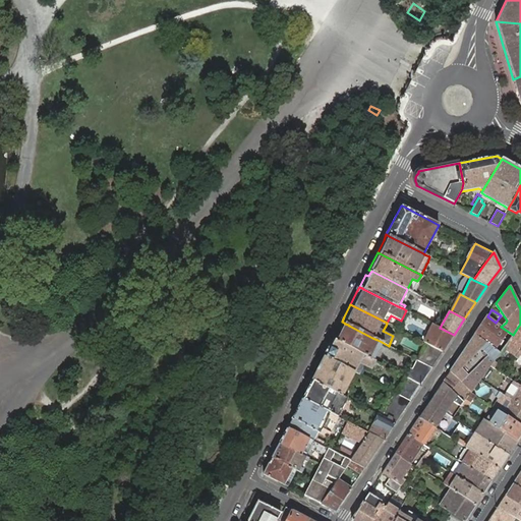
[(496,323),(487,316),(475,335),(486,343),(500,353),(504,348),(506,345),(513,335),(501,327),(496,323)]
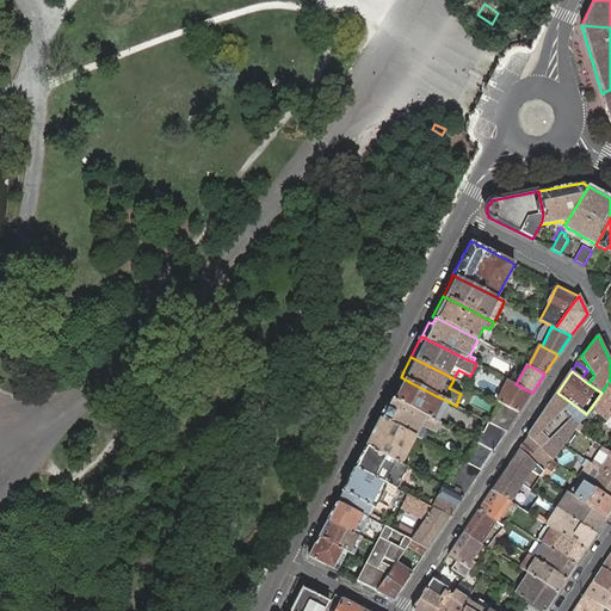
[(396,386),(390,397),(394,400),(397,401),(399,402),(411,408),(432,419),(437,423),(443,411),(448,401),(443,399),(437,396),(409,382),(408,381),(405,380),(403,378),(401,377),(396,386)]
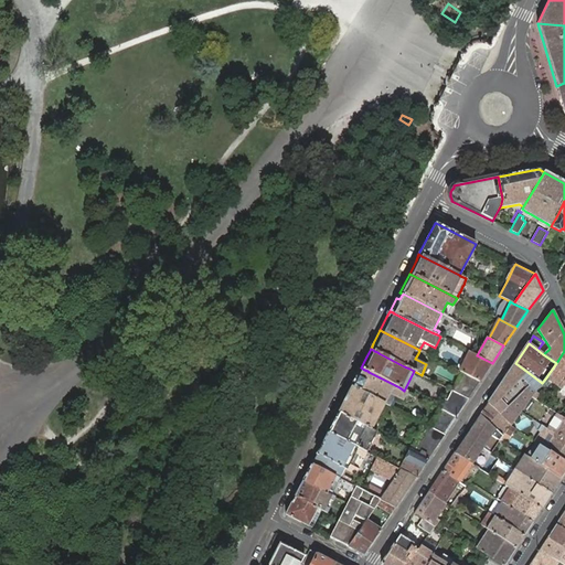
[(564,379),(564,351),(556,363),(548,374),(546,377),(560,387),(561,384),(564,379)]
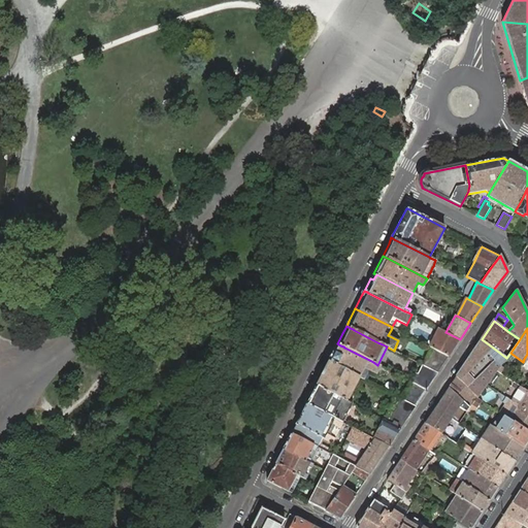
[(430,347),(432,348),(449,357),(460,339),(446,332),(439,329),(430,347)]
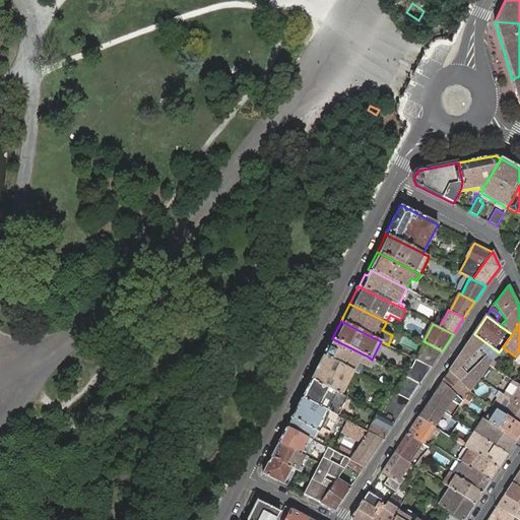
[(459,356),(449,371),(454,375),(469,392),(479,379),(481,376),(488,368),(490,366),(499,352),(485,342),(474,334),(464,349),(472,356),(466,363),(459,356)]
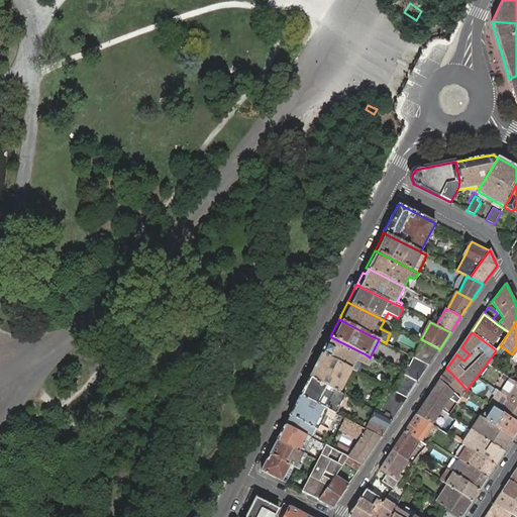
[(330,336),(321,354),(338,363),(350,369),(356,372),(357,369),(360,363),(369,367),(373,358),(370,357),(366,354),(347,345),(337,340),(336,339),(333,338),(330,336)]
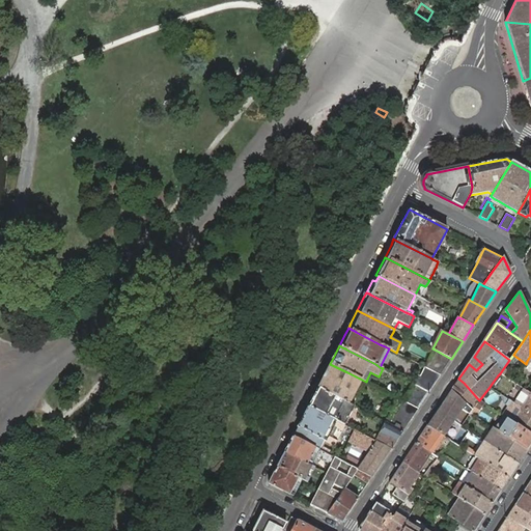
[(425,367),(440,374),(451,359),(435,350),(425,367)]
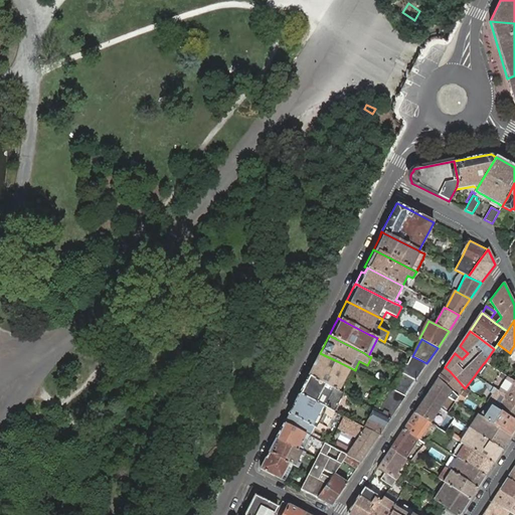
[(460,346),(455,353),(462,359),(468,353),(460,346)]
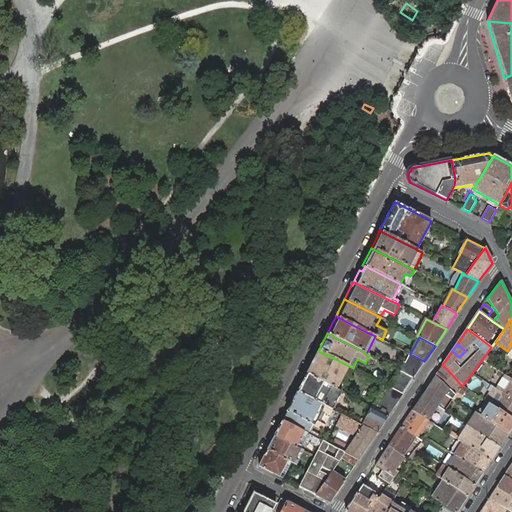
[(318,351),(306,374),(331,386),(335,389),(347,365),(335,359),(318,351)]
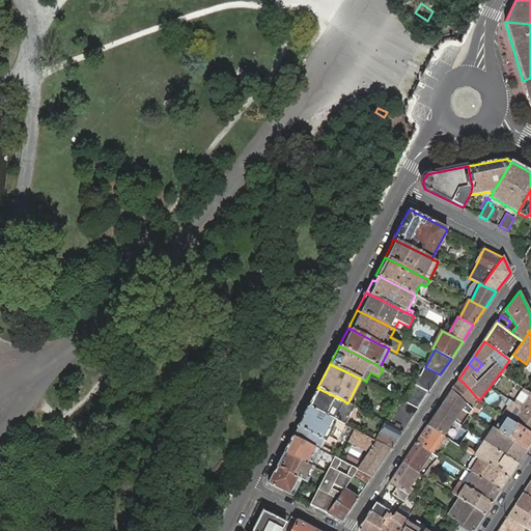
[(414,384),(428,392),(440,374),(425,367),(423,370),(420,375),(419,374),(414,384)]
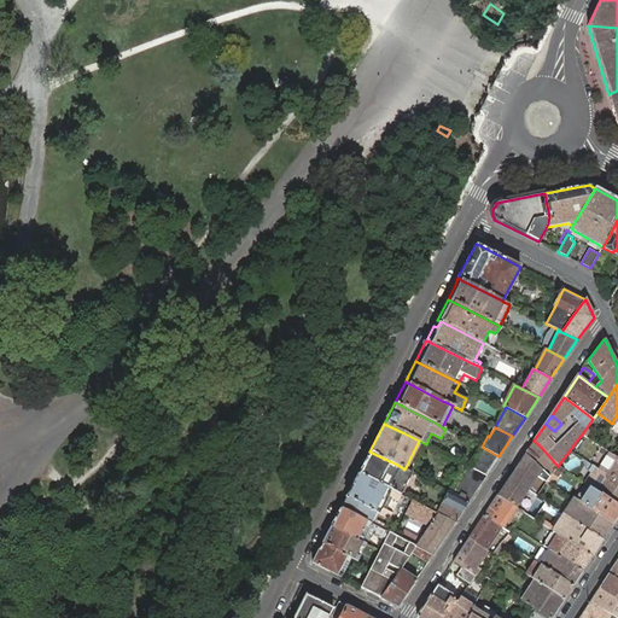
[(579,437),(572,447),(578,450),(584,442),(579,437)]
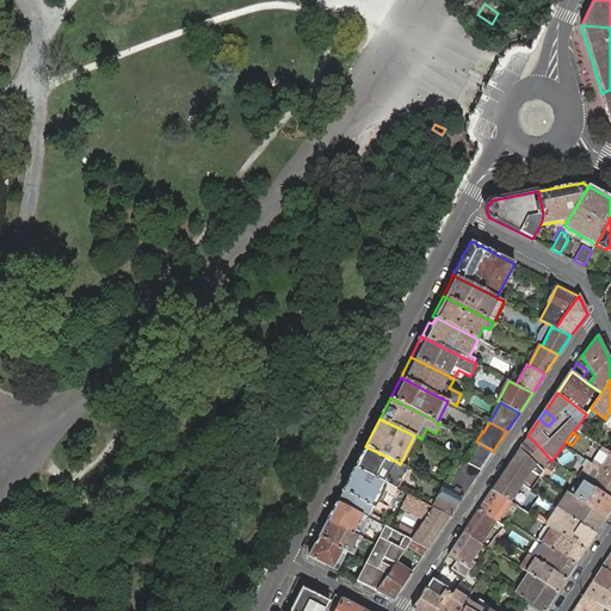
[(537,464),(544,471),(545,469),(551,461),(534,440),(528,436),(519,449),(536,466),(537,464)]
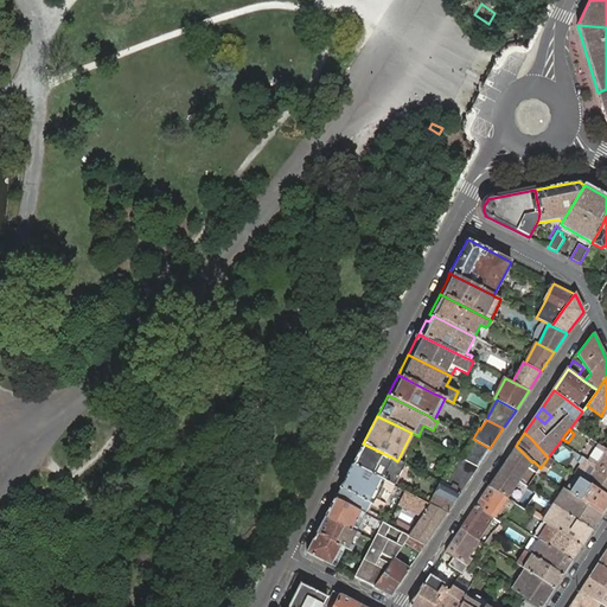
[(461,459),(478,467),(490,448),(473,439),(472,439),(461,459)]
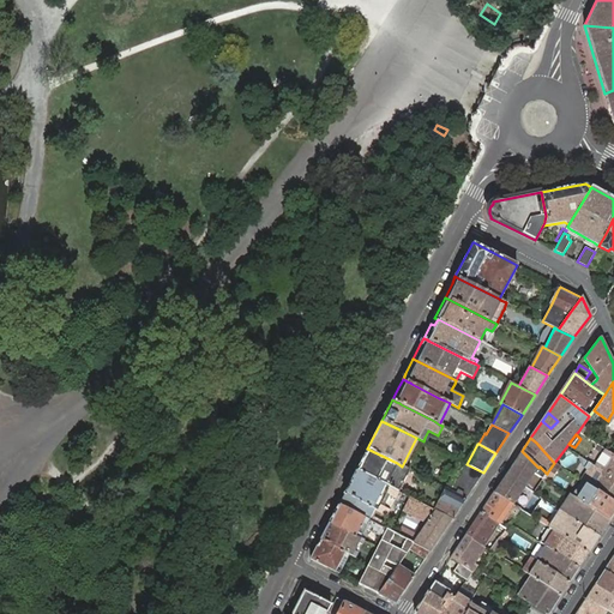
[(367,449),(356,470),(385,485),(386,485),(389,487),(398,492),(402,485),(407,487),(410,479),(405,476),(409,470),(402,467),(397,463),(367,449)]
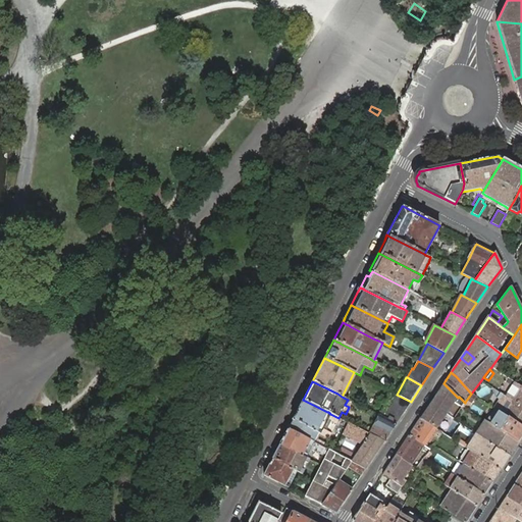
[(444,383),(436,395),(430,404),(445,414),(451,406),(458,398),(444,383)]
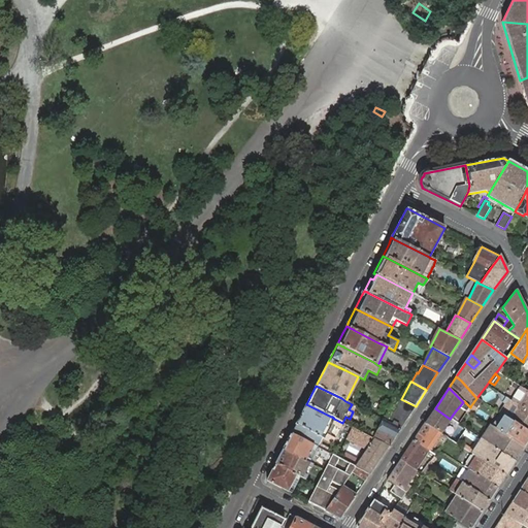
[(527,391),(524,389),(522,392),(525,394),(520,402),(513,398),(512,400),(527,410),(527,391)]
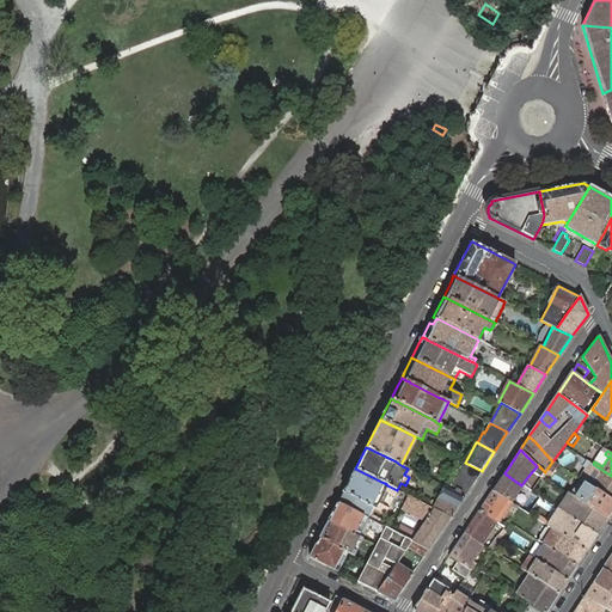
[(571,452),(560,458),(563,465),(575,459),(571,452)]
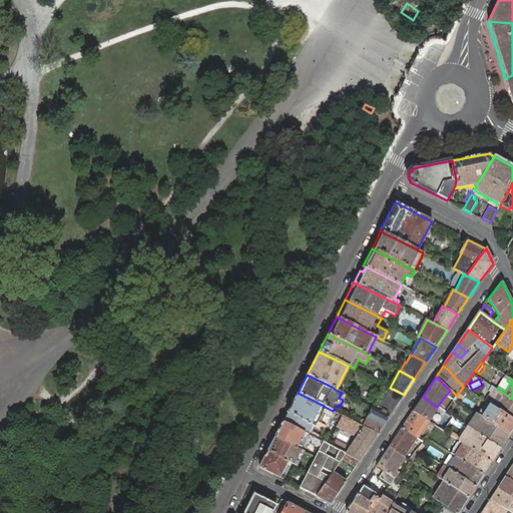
[(510,383),(507,381),(504,379),(498,387),(505,391),(510,383)]
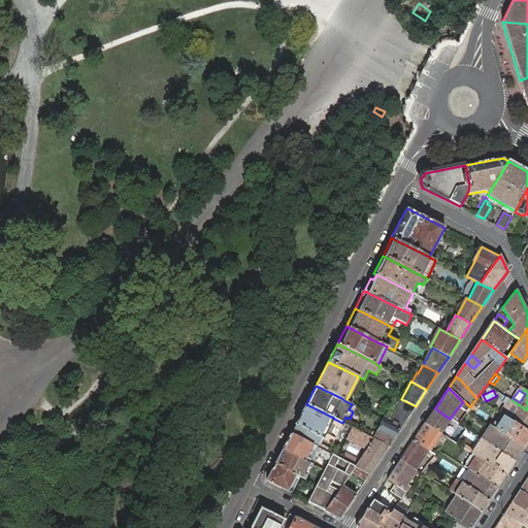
[(527,410),(512,400),(506,397),(503,402),(512,407),(505,417),(514,422),(527,431),(527,410)]
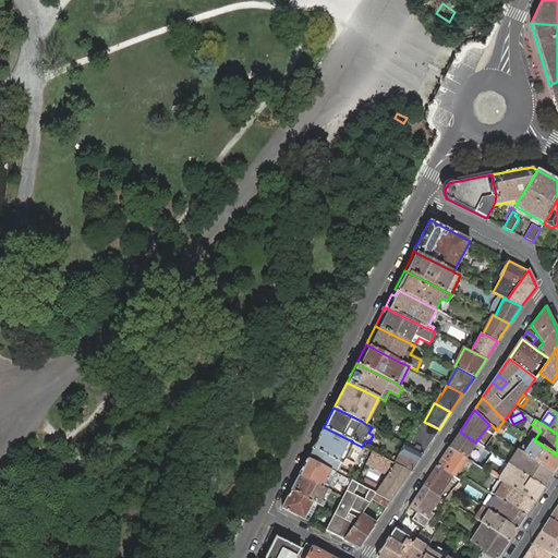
[(410,447),(423,453),(439,429),(424,422),(423,421),(410,447)]
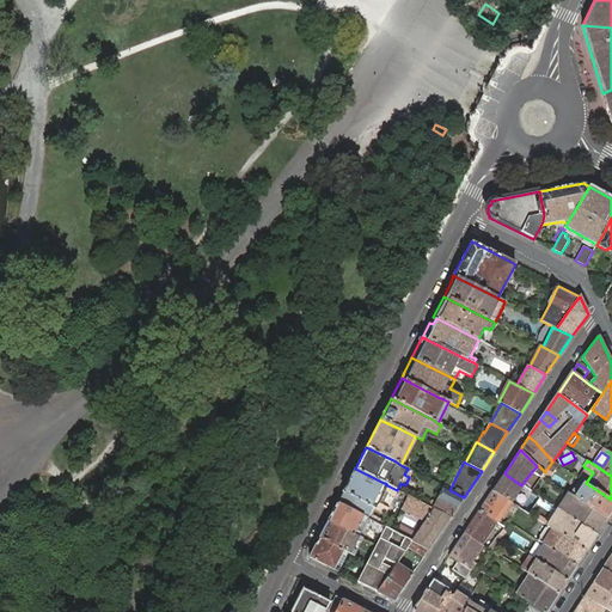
[(545,472),(542,476),(548,479),(552,473),(557,464),(552,461),(546,470),(545,472)]
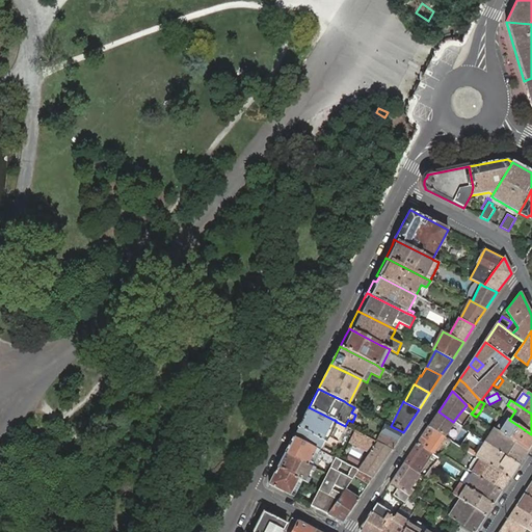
[(298,427),(293,437),(320,450),(329,455),(331,451),(323,448),(326,442),(328,439),(337,422),(335,420),(334,420),(309,407),(298,427)]
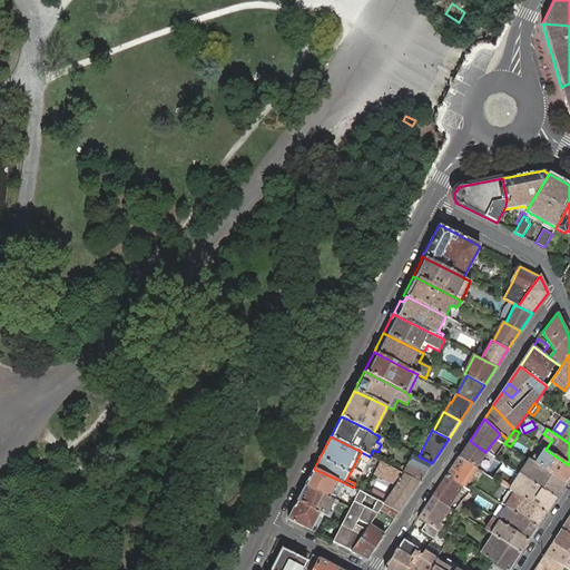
[(485,452),(470,441),(459,457),(483,472),(485,469),(479,465),(487,452),(485,452)]
